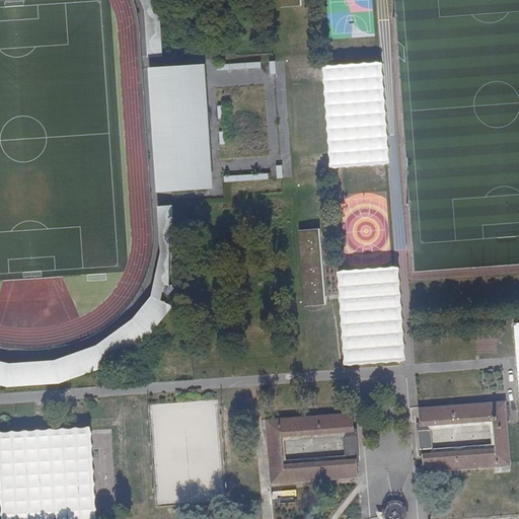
[(142,0),(146,11),(149,57),(162,57),(161,9),(157,0),(142,0)]
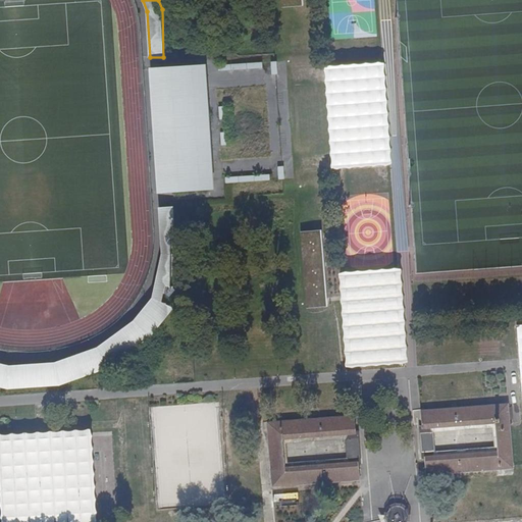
[(264,62),(220,65),(220,71),(256,68),(264,68),(264,62)]
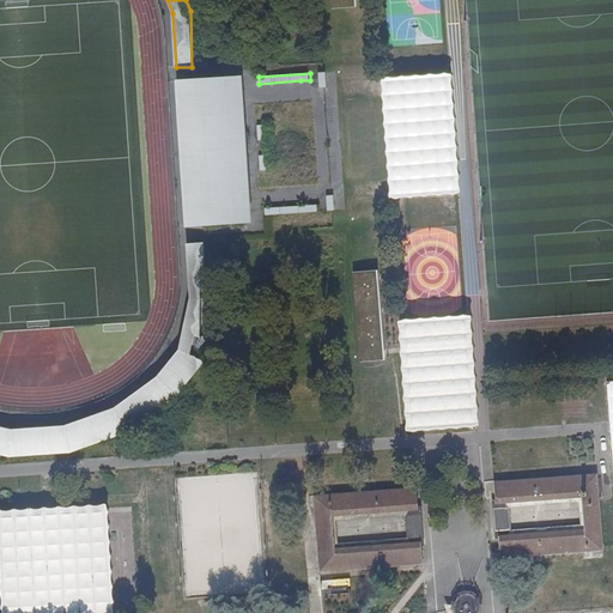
[(448,73),(382,77),(390,196),(456,192),(448,73)]
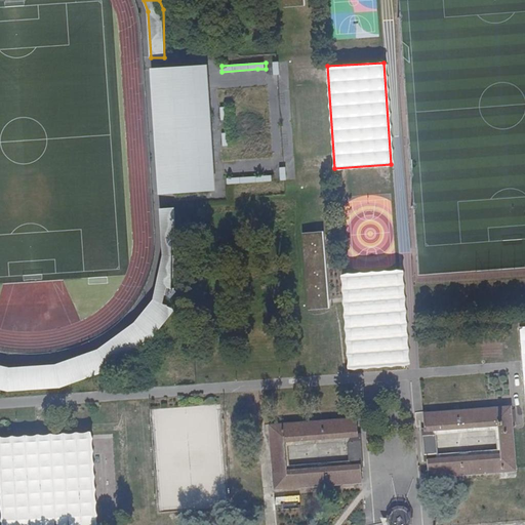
[(213,191),(205,65),(162,68),(170,194),(213,191)]
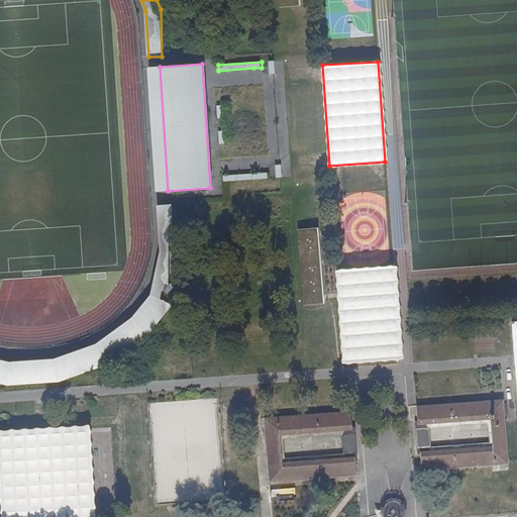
[(270,173),(225,175),(225,181),(270,179),(270,173)]
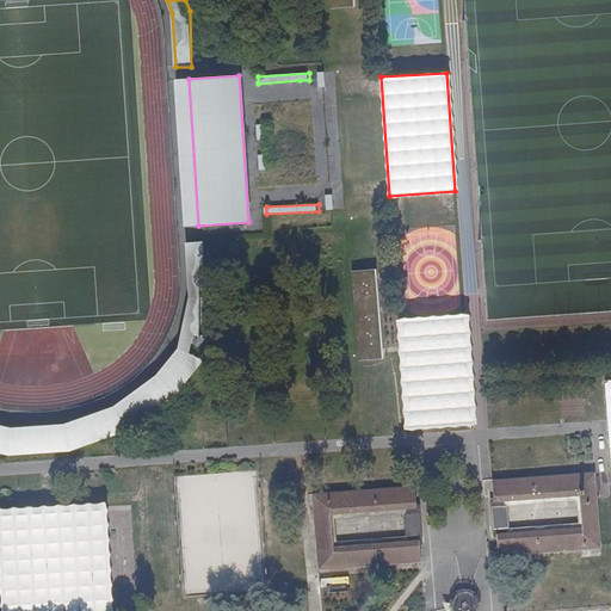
[(14,429),(0,425),(0,454),(10,456),(14,457),(20,456),(72,452),(129,432),(178,396),(193,376),(205,360),(197,357),(209,297),(205,241),(187,242),(191,295),(180,347),(158,376),(115,407),(65,425),(14,429)]
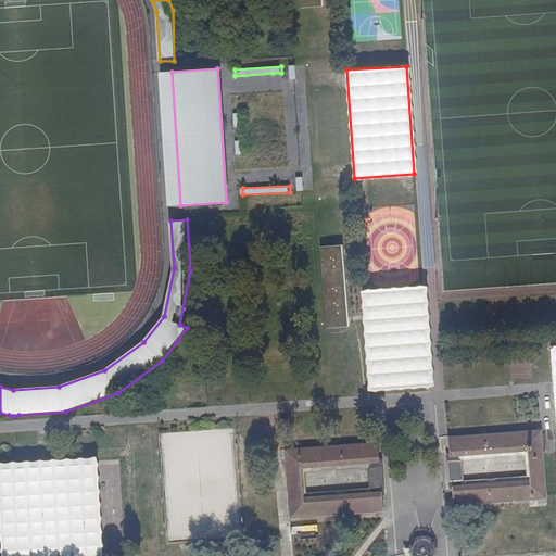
[(342,244),(319,245),(327,328),(349,326),(342,244)]
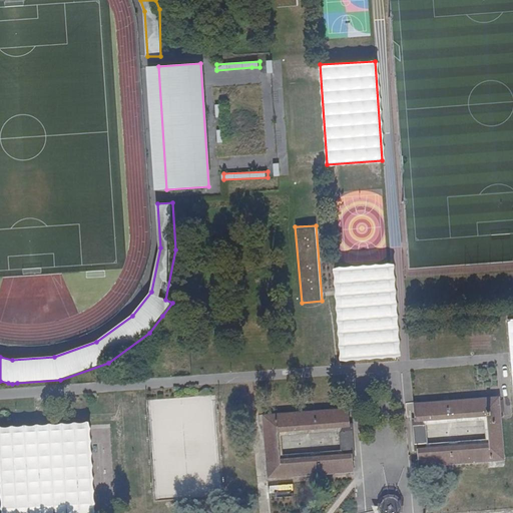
[(390,265),(336,269),(343,360),(397,356),(390,265)]
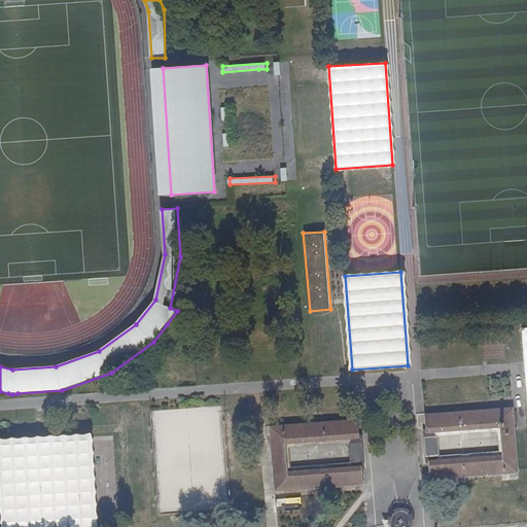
[(46,311),(58,308),(54,292),(42,295),(46,311)]
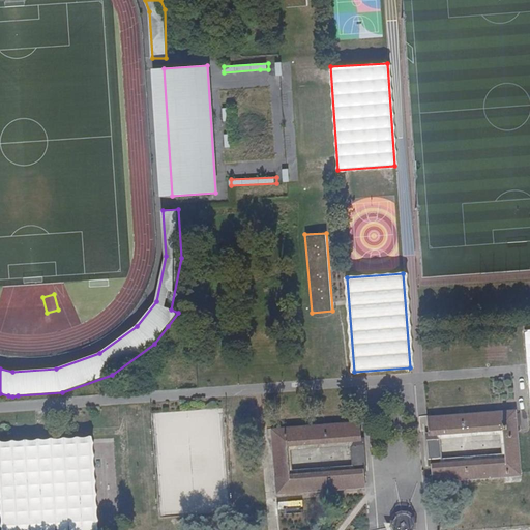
[(431,465),(433,484),(525,477),(519,408),(429,416),(431,434),(443,433),(504,428),(507,458),(431,465)]
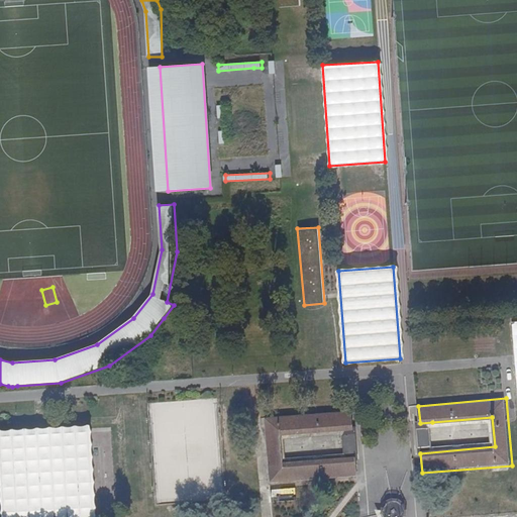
[(269,484),(358,480),(357,459),(283,463),(281,433),(341,430),(353,429),(353,412),(266,417),(269,484)]
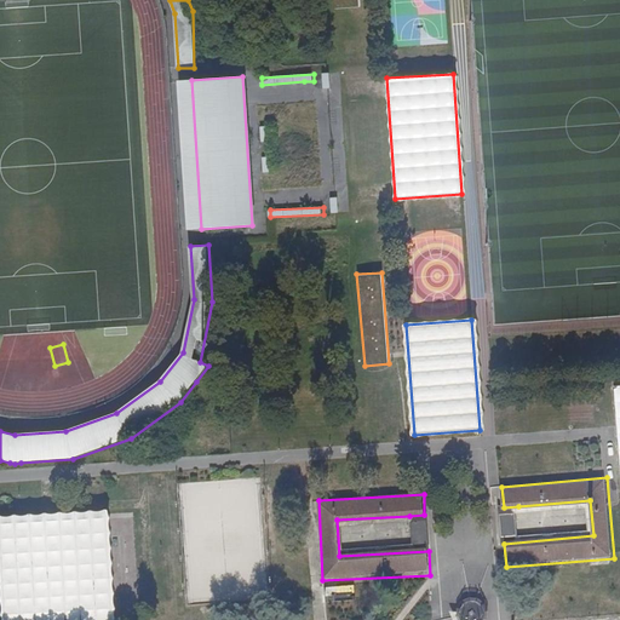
[(0,517),(0,619),(113,619),(108,511),(0,517)]
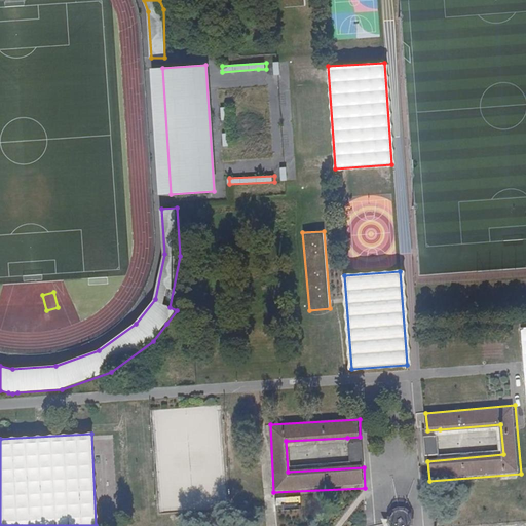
[(440,435),(427,436),(428,453),(442,451),(440,435)]
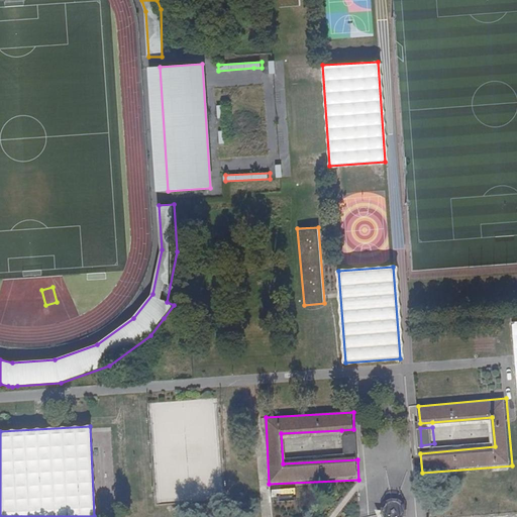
[(355,451),(354,434),(341,435),(342,452),(355,451)]
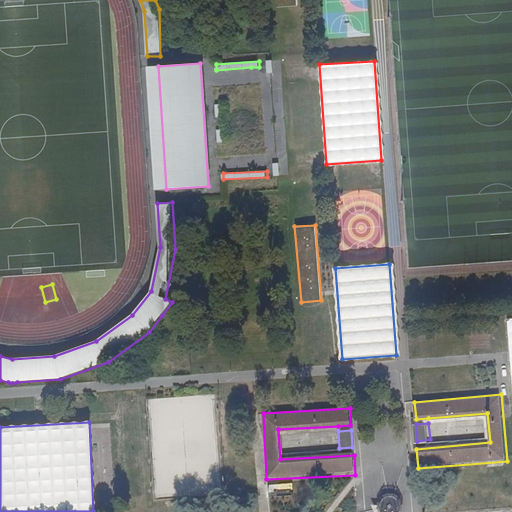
[(377,503),(377,509),(378,511),(402,511),(403,504),(400,498),(395,494),(388,494),(381,497),(377,503)]
